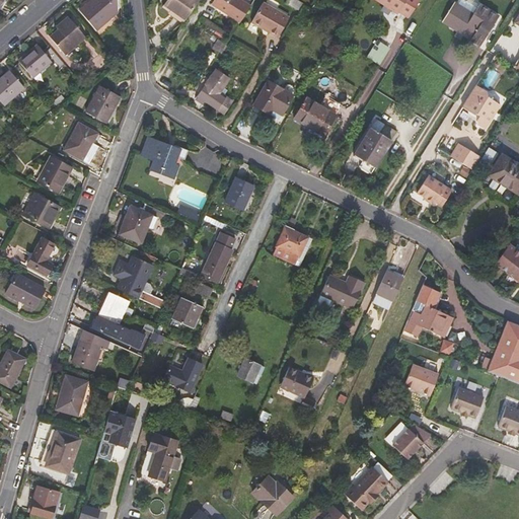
[(119,11),(117,0),(89,0),(79,9),(96,30),(119,11)]
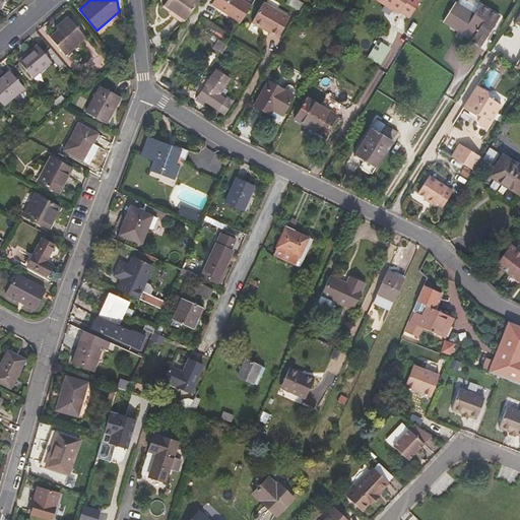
[(168,0),(164,7),(171,12),(172,10),(186,20),(199,1),(197,0),(168,0)]
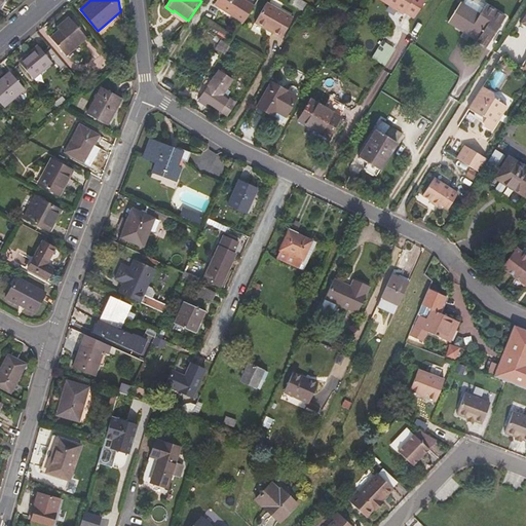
[(254,6),(245,0),(216,0),(214,4),(243,23),(254,6)]
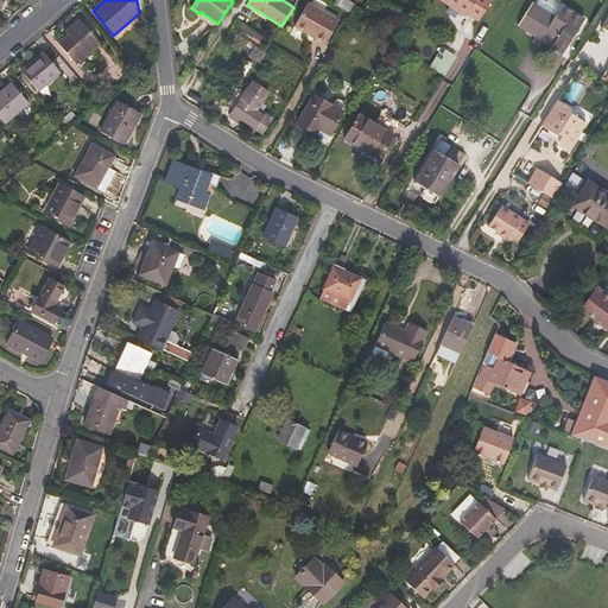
[(356,5),(349,0),(337,0),(336,2),(352,12),(356,5)]
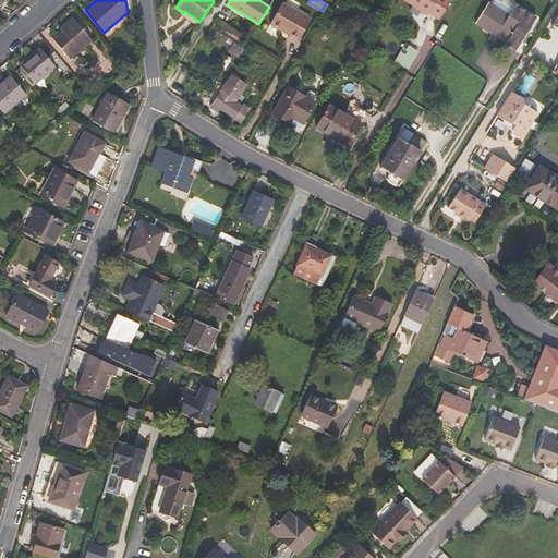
[(451,0),(403,0),(414,7),(415,4),(428,13),(439,20),(451,0)]
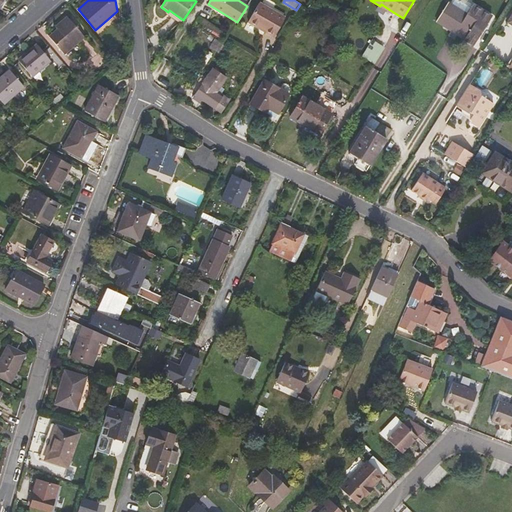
[(492,15),(484,9),(473,2),(466,13),(448,2),(436,21),(473,45),(492,15)]
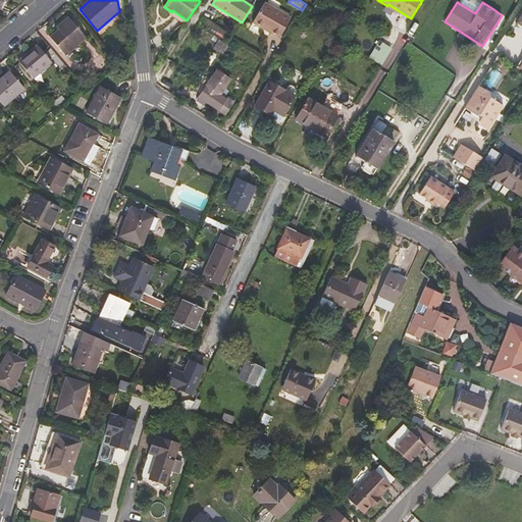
[(291,17),(264,3),(253,22),(279,38),(291,17)]
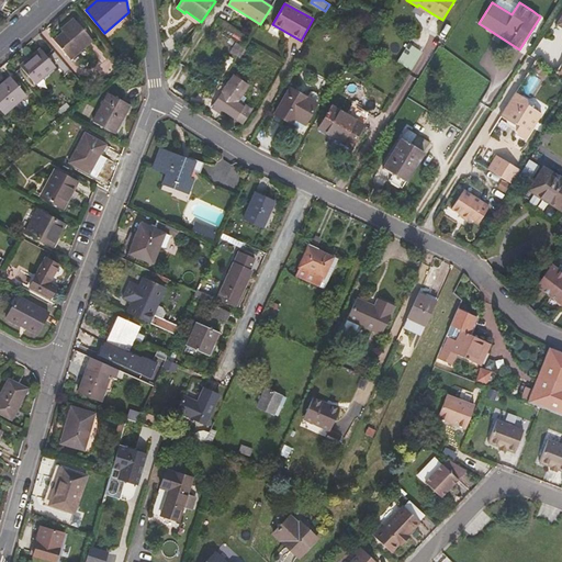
[(418,4),(417,7),(430,15),(431,13),(418,4)]
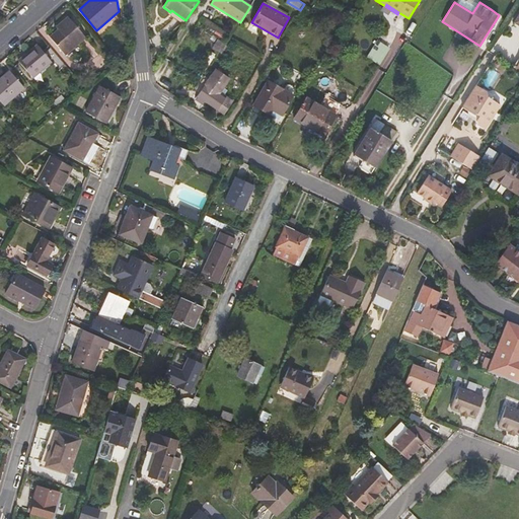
[(304,5),(297,17),(305,21),(312,10),(304,5)]
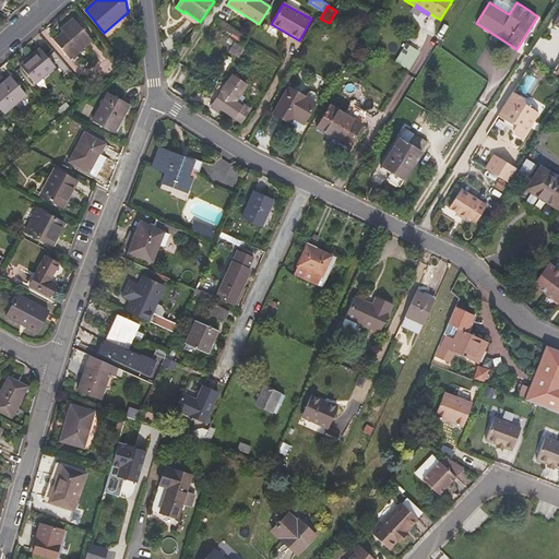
[(200,22),(185,11),(183,13),(182,14),(198,25),(200,22)]
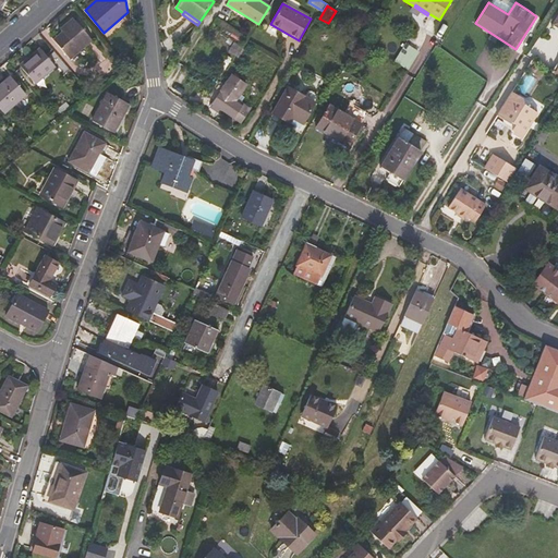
[(70,59),(93,40),(73,17),(60,28),(62,32),(53,39),(70,59)]
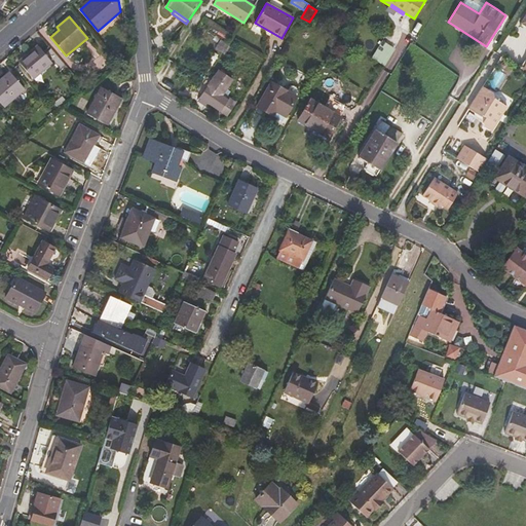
[(382,40),(372,58),(385,66),(396,48),(382,40)]
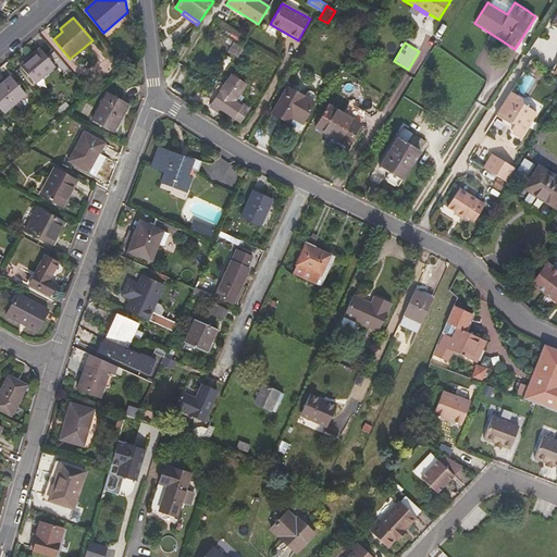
[(56,65),(40,48),(20,65),(35,83),(56,65)]
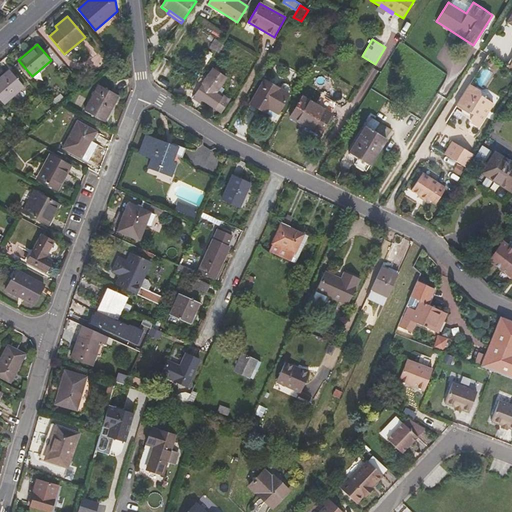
[(217,92),(227,77),(213,68),(194,95),(195,96),(193,99),(199,103),(201,100),(214,109),(215,108),(222,113),(231,100),(224,95),(223,96),(217,92)]
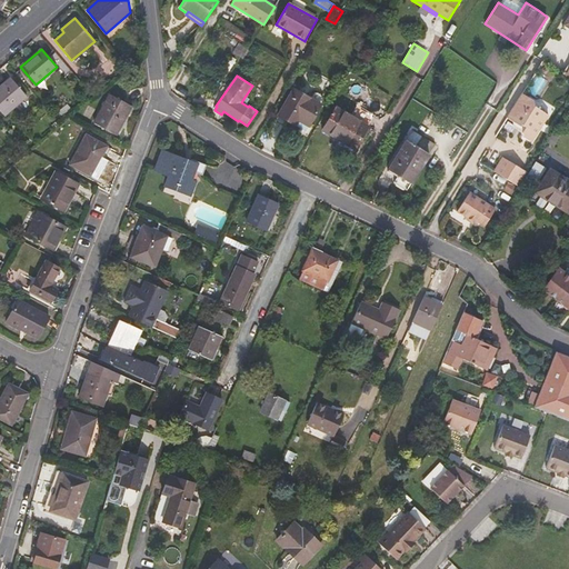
[(27,96),(11,78),(0,87),(0,110),(5,115),(27,96)]
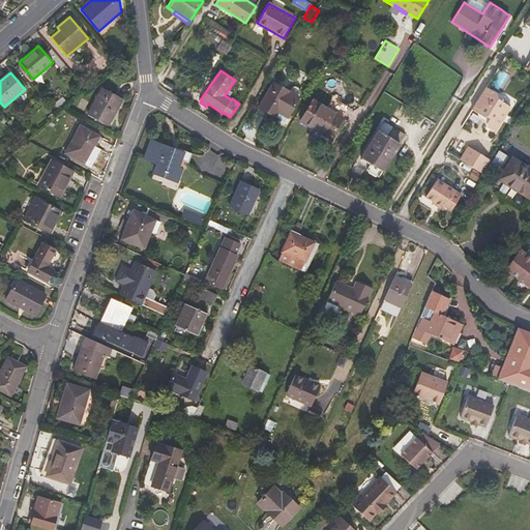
[(285,123),(300,96),(298,95),(301,91),(293,87),(291,91),(273,82),(258,108),(285,123)]
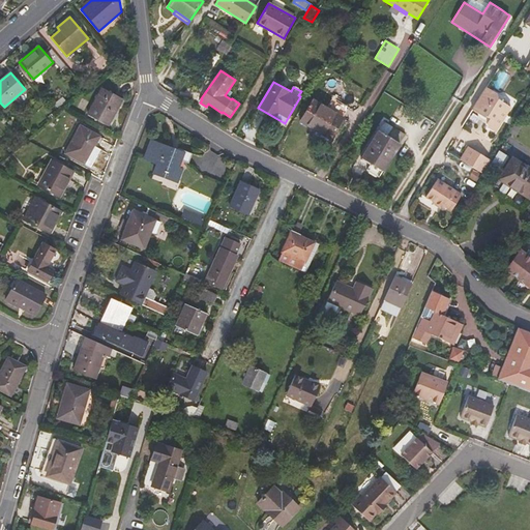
[(495,131),(511,107),(498,96),(496,92),(487,86),(472,109),(484,117),(486,116),(490,118),(487,122),(489,127),(495,131)]
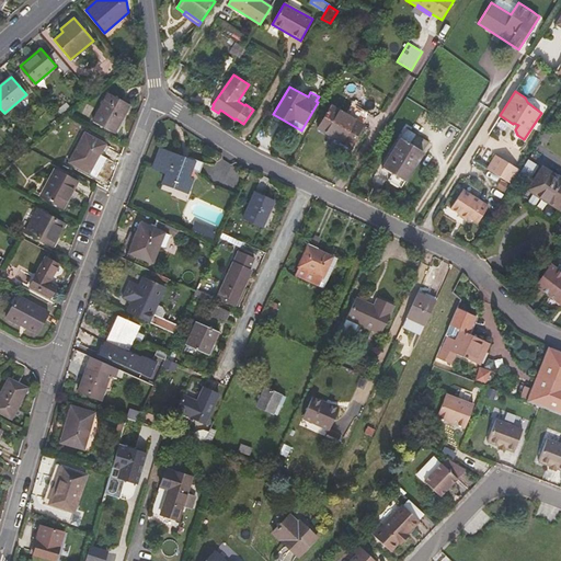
[(114,133),(129,104),(109,92),(93,122),(114,133)]
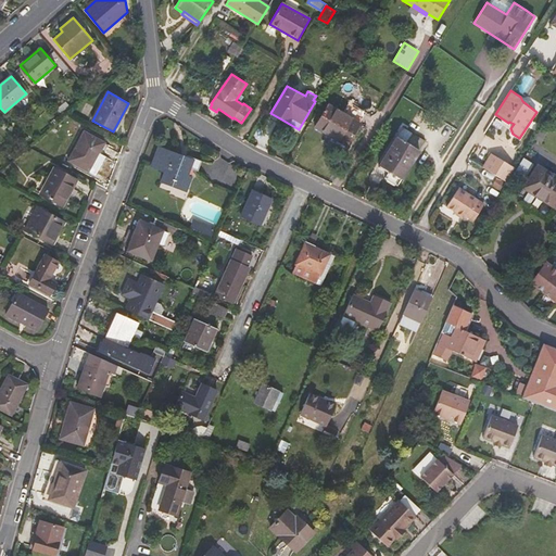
[(350,102),(342,113),(359,123),(366,113),(350,102)]
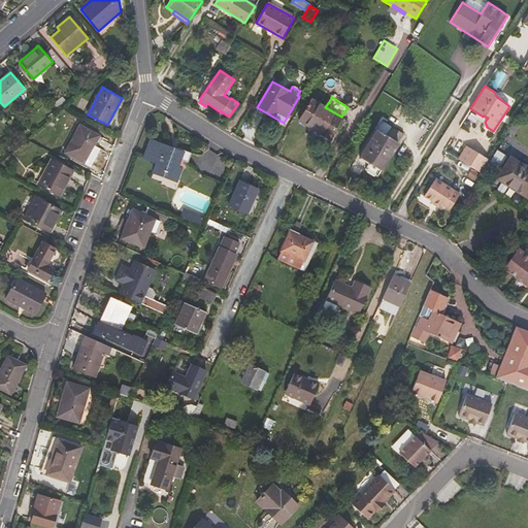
[(341,117),(325,107),(310,99),(298,120),(316,130),(315,132),(328,140),(341,117)]
